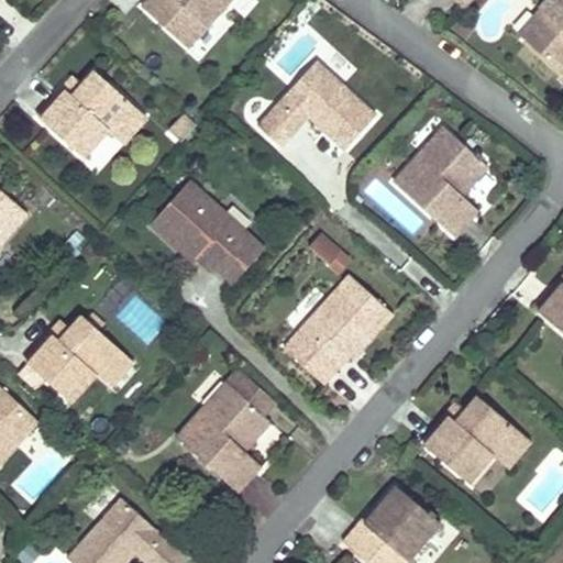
[(235,0),(146,0),(140,8),(188,52),(235,0)]
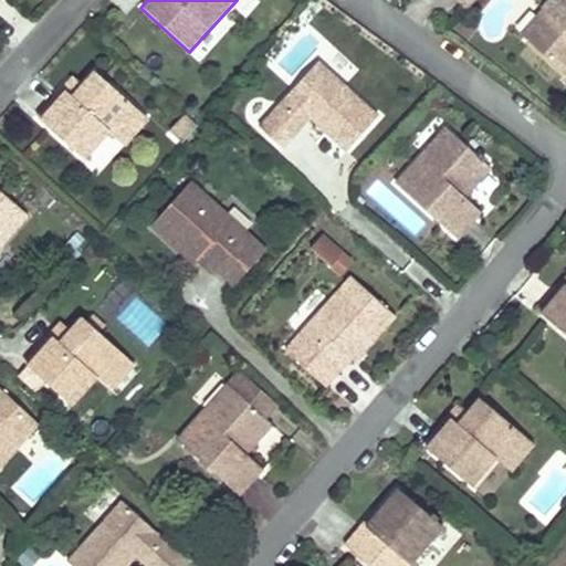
[(453,0),(465,10),(473,0),(453,0)]
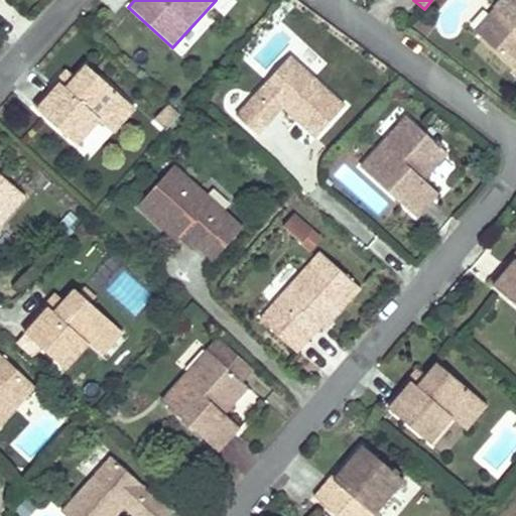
[(515,0),(500,0),(493,8),(502,16),(481,39),(515,70),(515,0)]
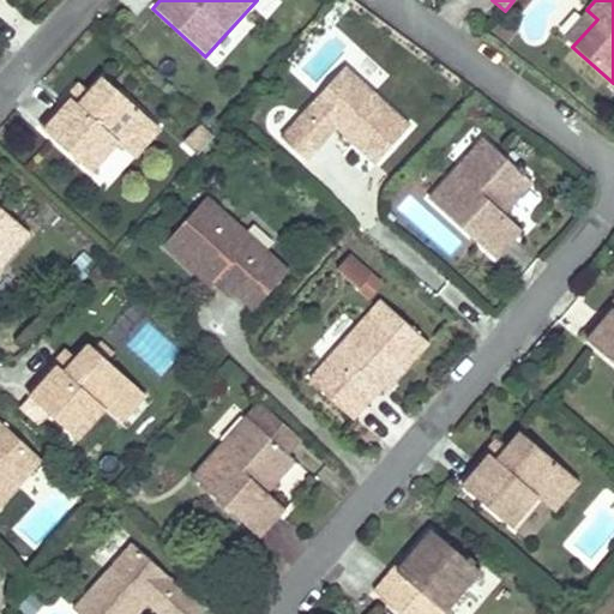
[(597,19),(587,10),(563,37),(572,47),(597,19)]
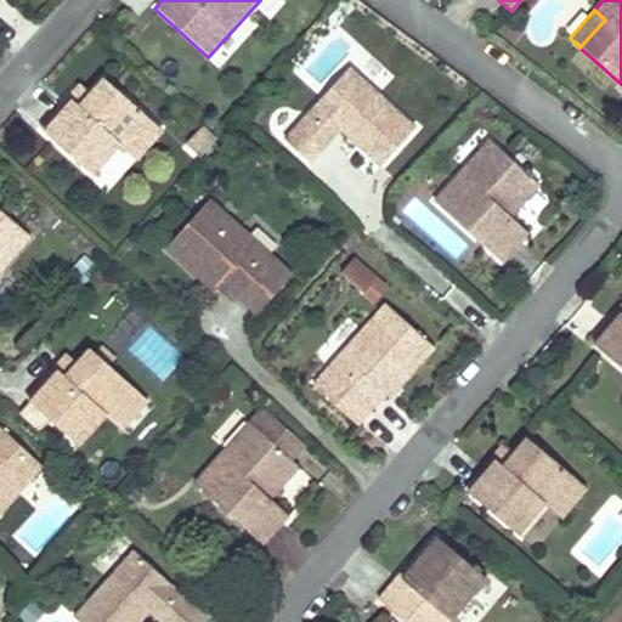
[(416,133),(349,72),(284,143),(310,165),(340,133),(380,169),(416,133)]
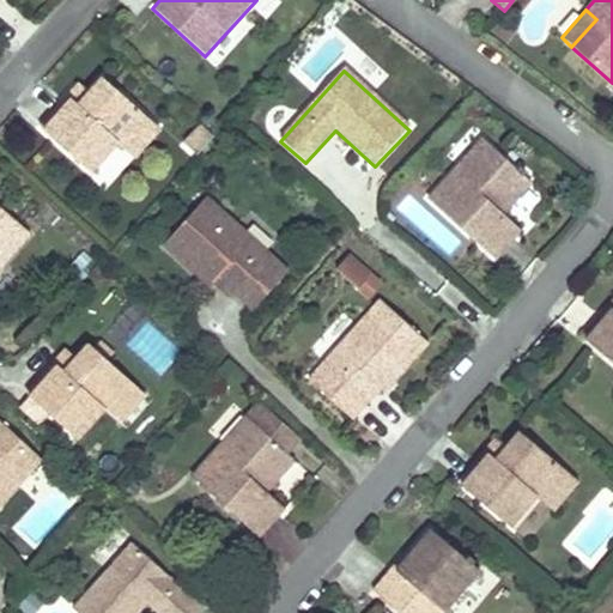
[(153,121),(105,78),(91,95),(80,107),(76,101),(48,132),(95,174),(120,146),(126,152),(153,121)]
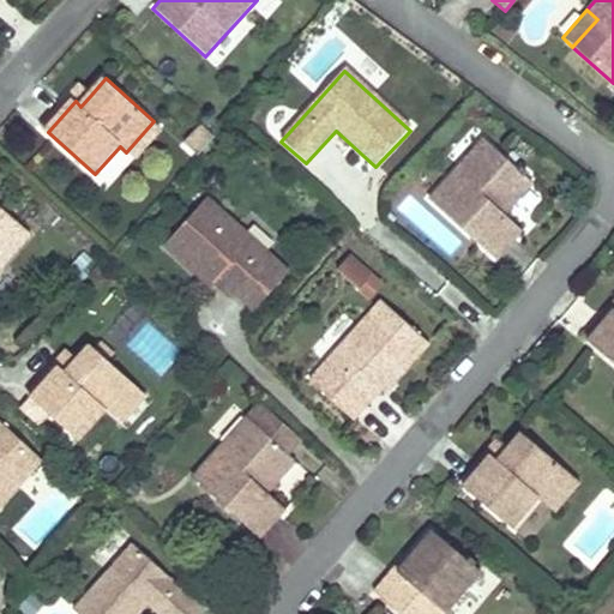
[(91,95),(82,86),(43,128),(48,132),(76,101),(80,107),(91,95)]
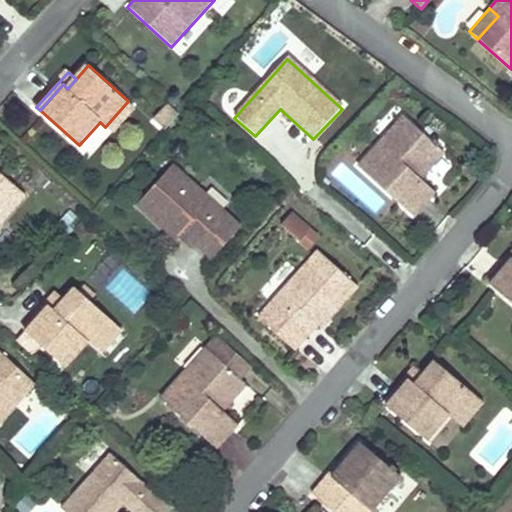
[(137,109),(128,101),(105,127),(114,134),(137,109)]
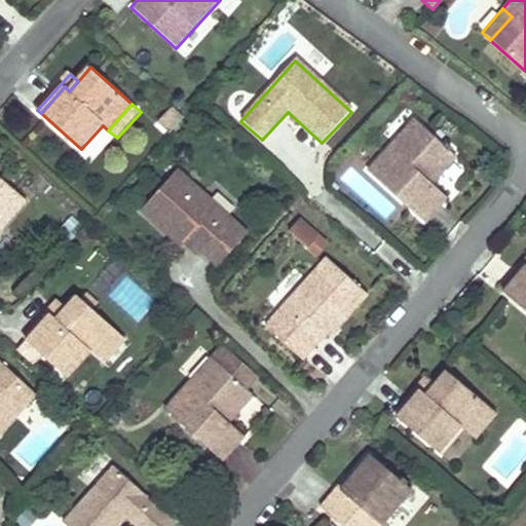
[(185,116),(176,108),(162,123),(172,132),(185,116)]
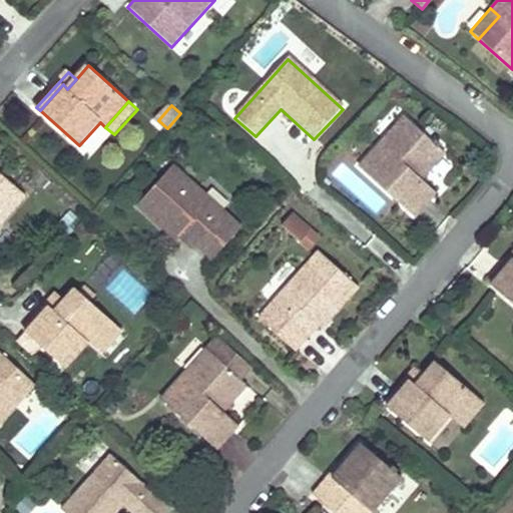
[(404,115),(359,165),(415,216),(436,193),(421,179),(445,153),(404,115)]
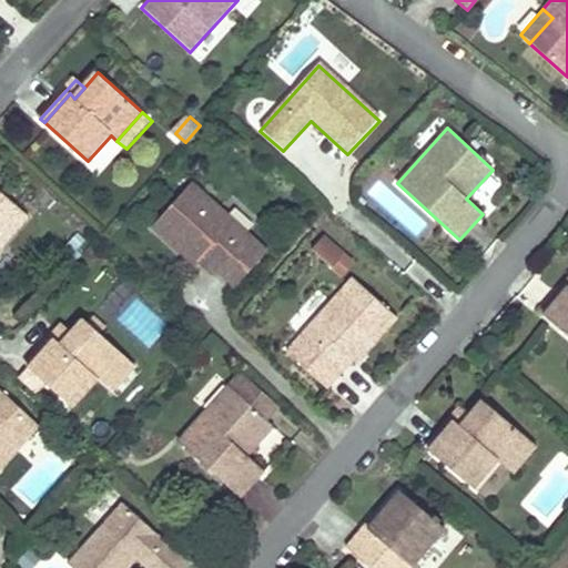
[(267,251),(192,182),(149,230),(174,253),(180,246),(202,266),(213,276),(217,271),(235,286),(267,251)]
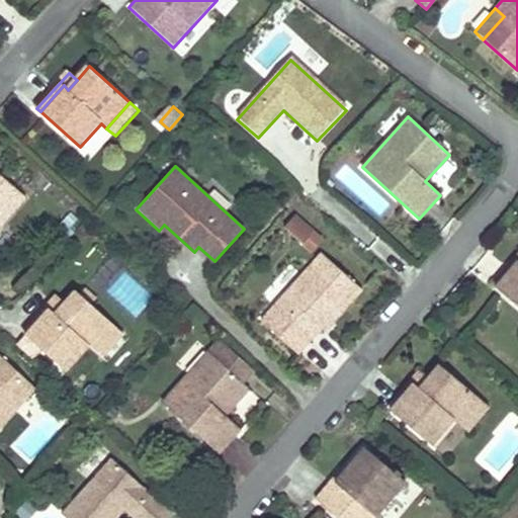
[(0,227),(26,197),(0,174),(0,227)]
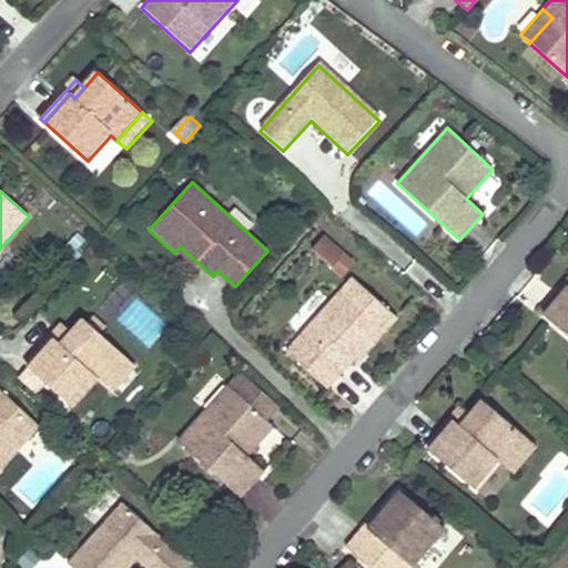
[(338,276),(354,261),(324,232),(310,247),(338,276)]
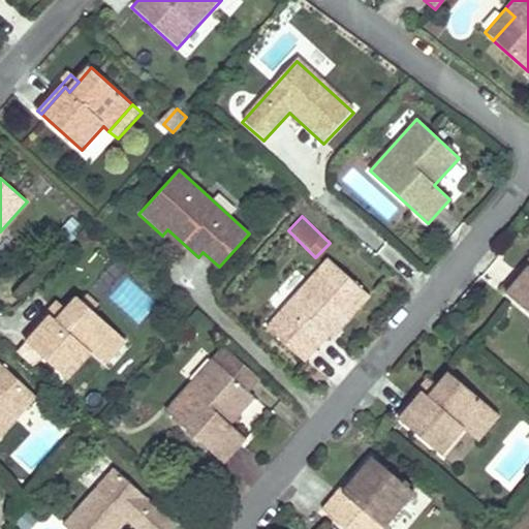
[(188,248),(167,229),(162,236),(183,254),(188,248)]
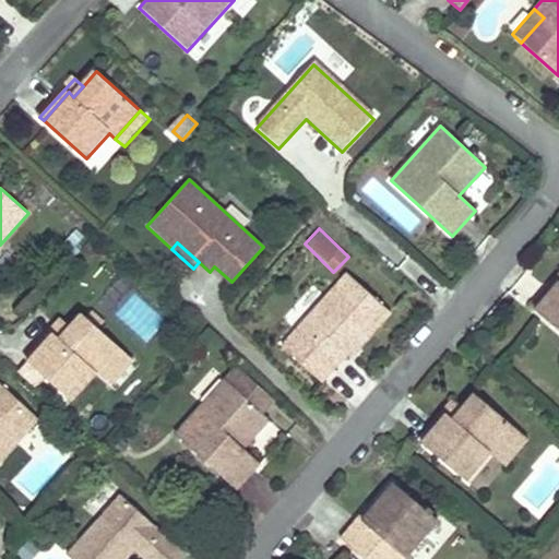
[(322,381),(335,367),(347,354),(365,334),(369,337),(391,313),(346,273),(295,330),(282,344),(322,381)]
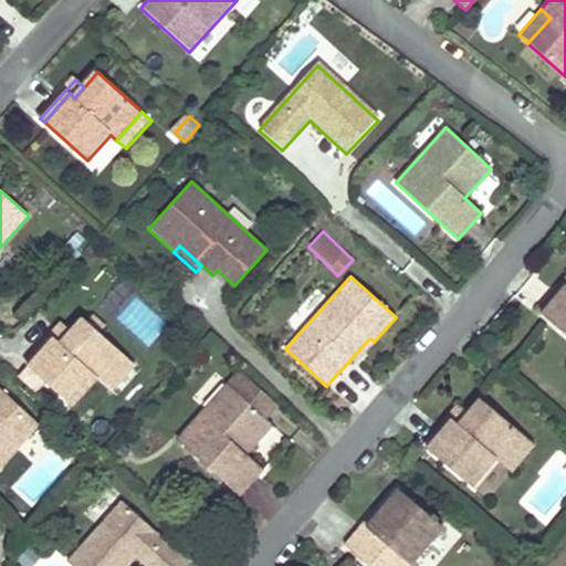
[(565,279),(538,310),(542,313),(565,285),(565,279)]
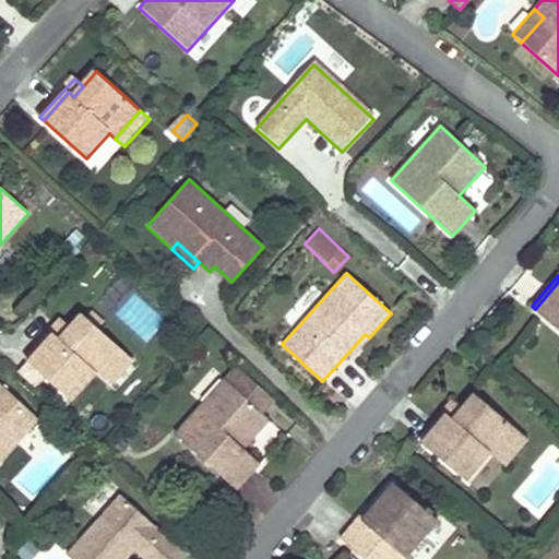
[(558,282),(535,309),(558,330),(558,282)]
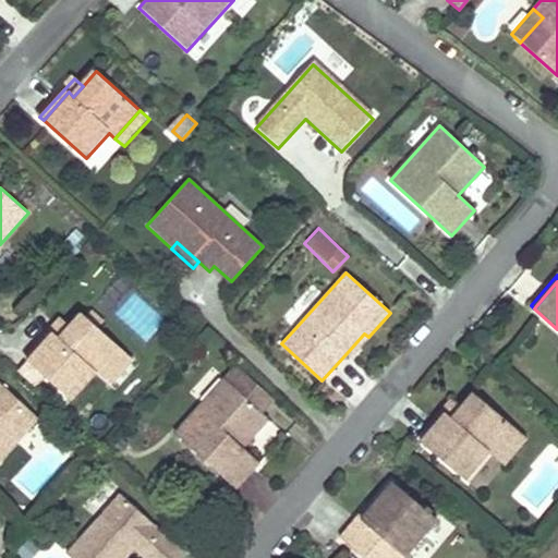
[(125,352),(97,326),(104,319),(91,307),(84,315),(83,314),(70,327),(59,339),(53,334),(27,362),(70,401),(96,374),(100,378),(125,352)]
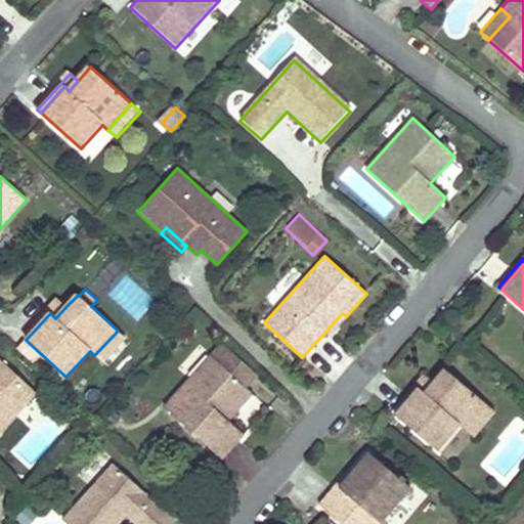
[(66,307),(57,300),(23,337),(26,340),(50,313),(55,318),(66,307)]
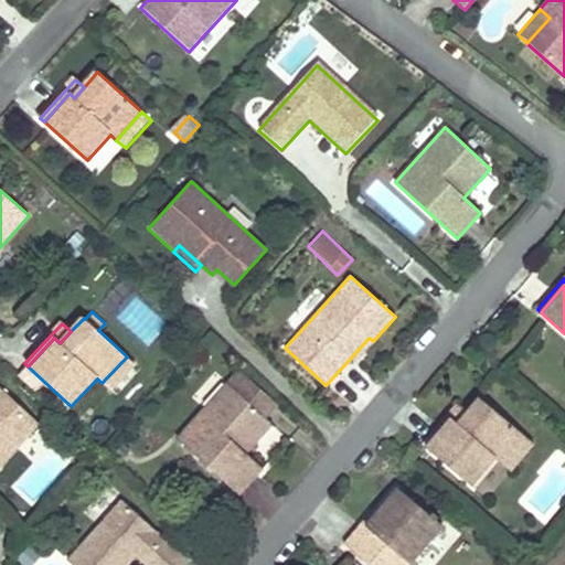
[(369,338),(351,358),(354,361),(373,341),(369,338)]
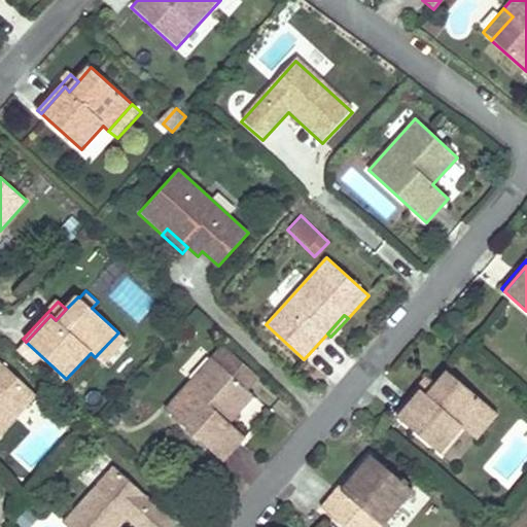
[(127,341),(118,332),(95,357),(104,365),(127,341)]
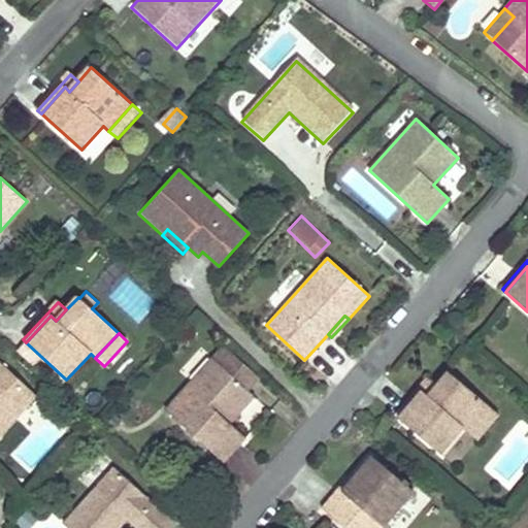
[(266,384),(223,343),(211,357),(218,363),(254,396),(266,384)]
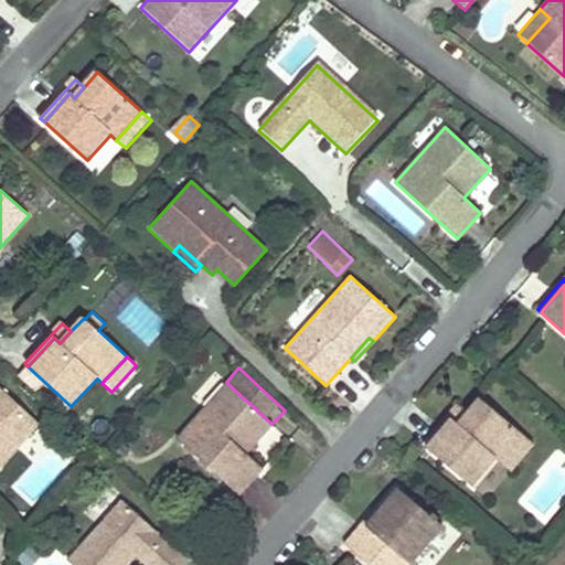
[(233,388),(226,382),(202,408),(209,415),(233,388)]
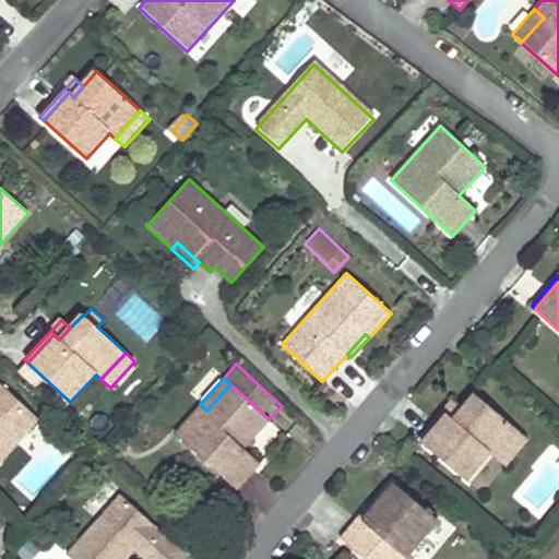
[(269,419),(230,384),(206,411),(200,404),(171,433),(234,491),(261,462),(245,447),(269,419)]
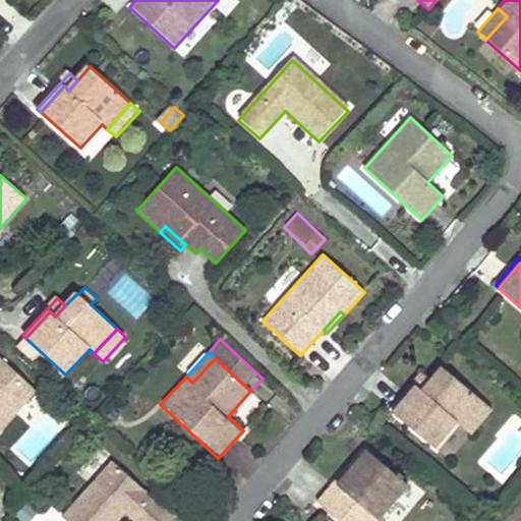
[(0,436),(39,394),(3,360),(0,362),(0,436)]
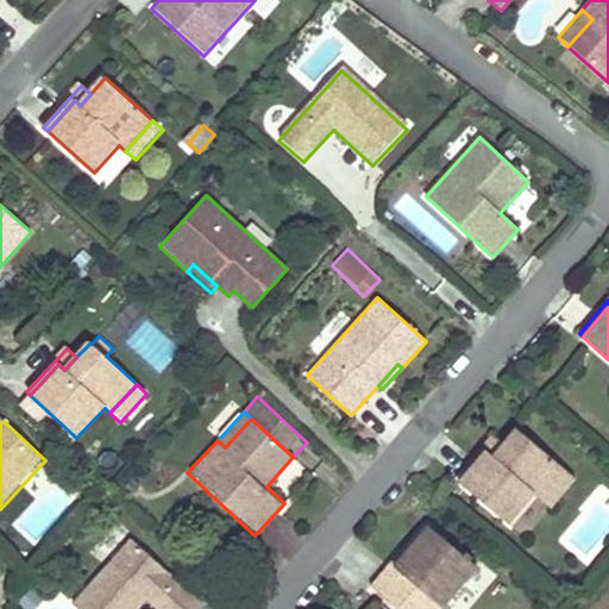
[(518,427),(502,444),(502,445),(490,457),(484,452),(458,483),(506,526),(533,495),(538,500),(564,469),(518,427)]
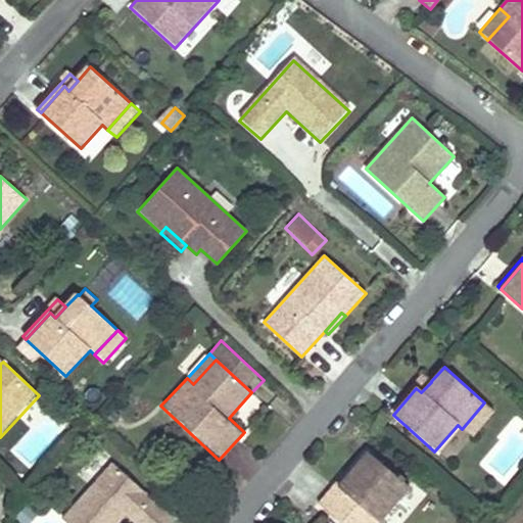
[(431,381),(423,374),(389,412),(393,415),(416,388),(421,392),(431,382),(431,381)]
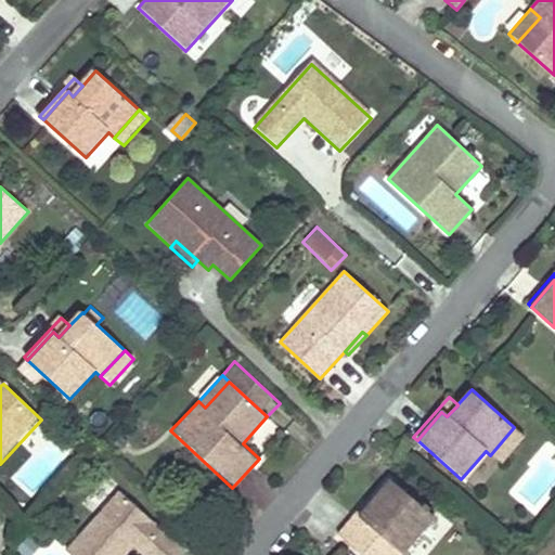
[(524,437),(514,427),(490,455),(500,464),(524,437)]
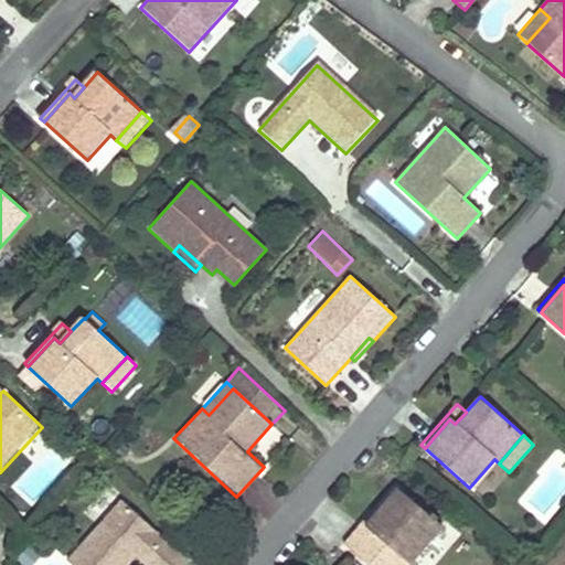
[(409,564),(441,528),(395,488),(363,525),(360,522),(341,544),(366,564),(409,564)]
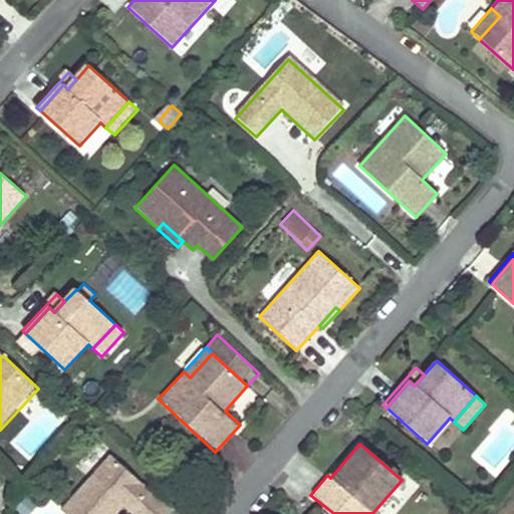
[(160,513),(165,509),(101,458),(55,513),(110,513),(116,508),(123,513),(160,513)]
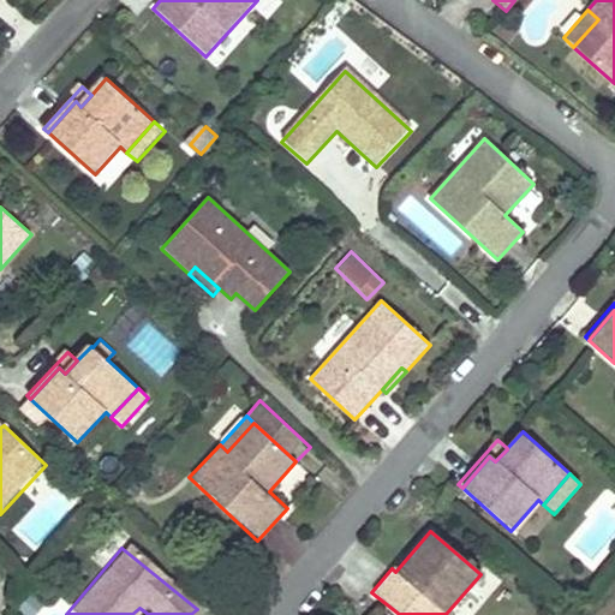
[(410,554),(406,551),(392,568),(395,572),(410,554)]
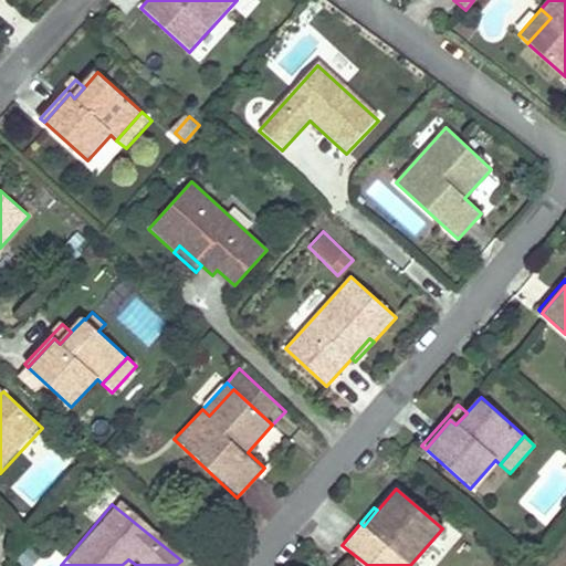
All buildings are outlined.
